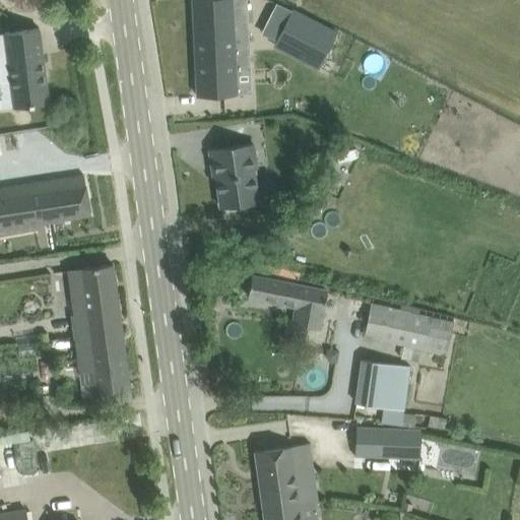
[(193,0),(198,95),(253,93),(248,0),(193,0)]
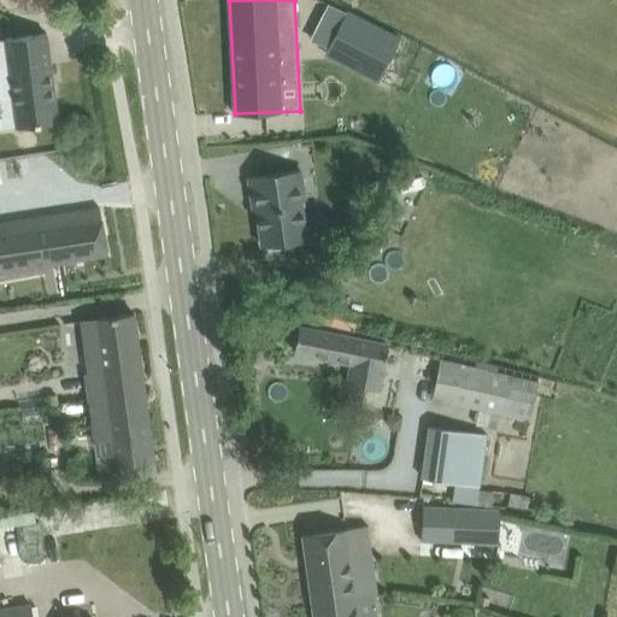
[(348,15),(346,13),(325,53),(378,80),(398,39),(348,15)]
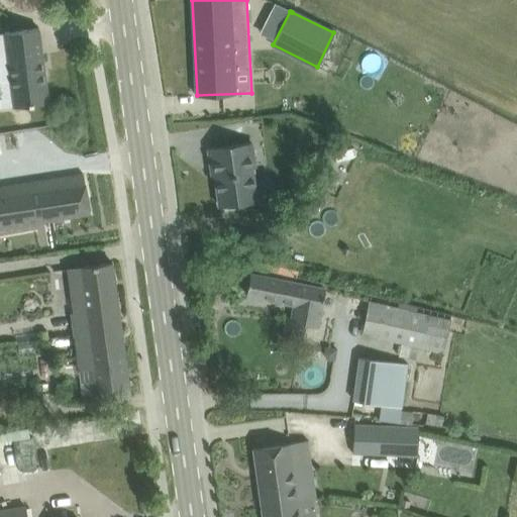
[(4,32),(0,32),(0,108),(13,107),(28,105),(48,102),(39,28),(19,30),(4,32)]
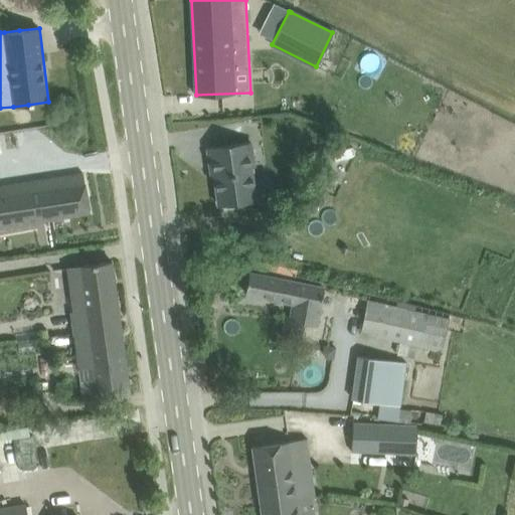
[(250,142),(207,148),(210,168),(213,167),(219,205),(223,204),(226,208),(235,207),(237,202),(255,200),(251,167),(254,166),(250,142)]
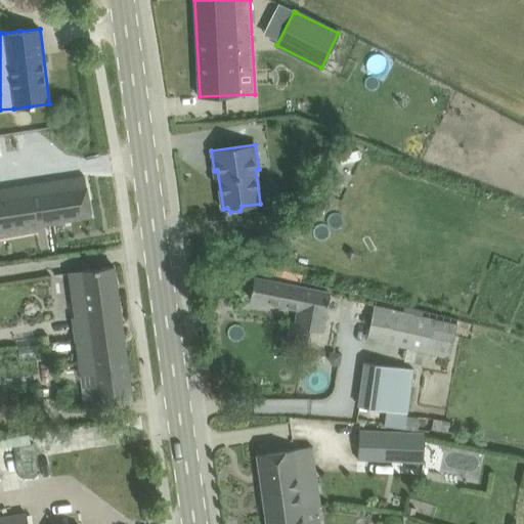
[(85,175),(64,179),(0,190),(0,232),(92,216),(85,175)]
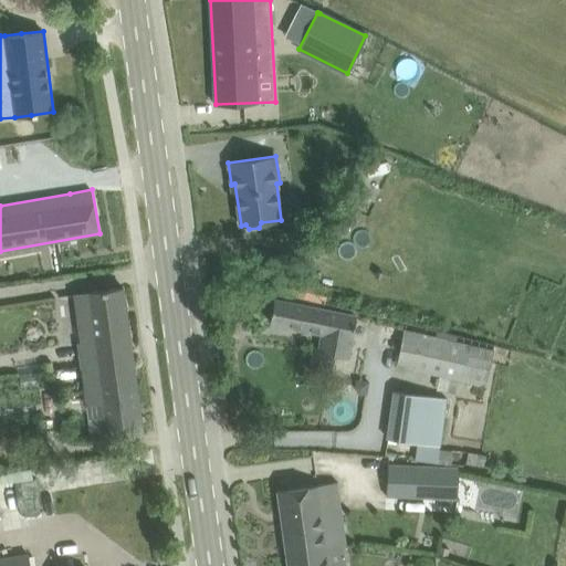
[(79,344),(82,367),(133,360),(123,287),(75,294),(83,344),(79,344)]
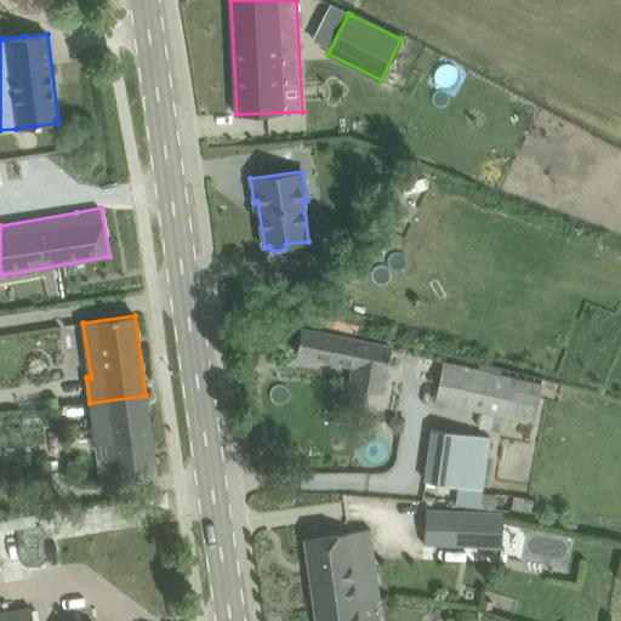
[(362,410),(365,389),(385,393),(393,345),(301,329),(297,354),(354,365),(351,383),(343,382),(339,405),(362,410)]
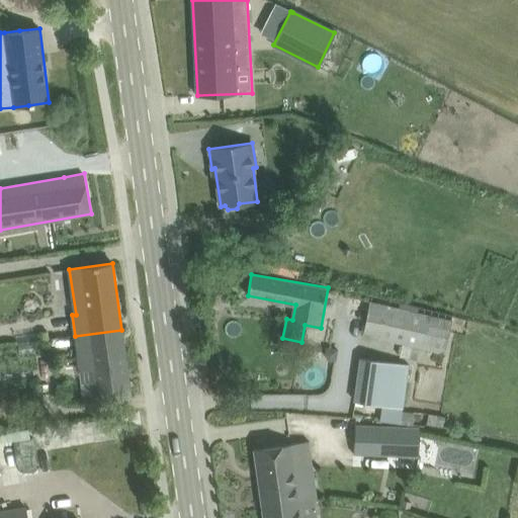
[(451,321),(426,316),(370,305),(364,336),(402,344),(399,357),(416,361),(419,349),(444,354),(451,321)]
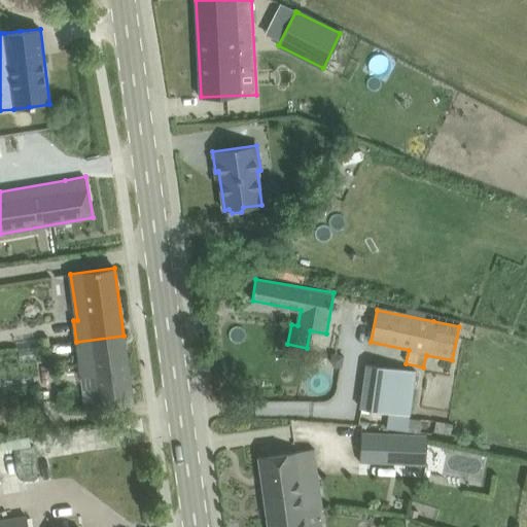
[(133,403),(124,336),(76,342),(79,372),(93,370),(96,388),(81,390),(84,410),(133,403)]
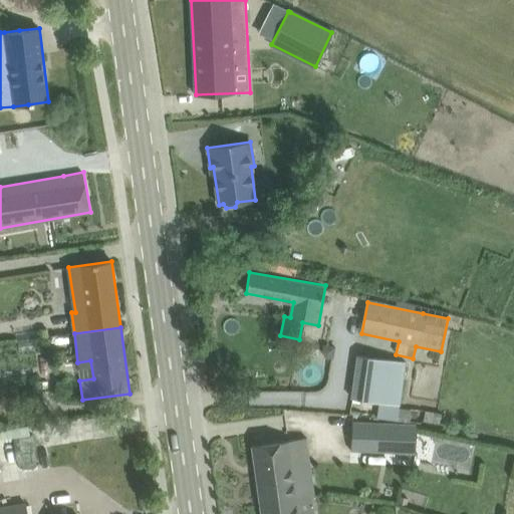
[(322,344),(321,352),(325,357),(333,358),(335,346),(322,344)]
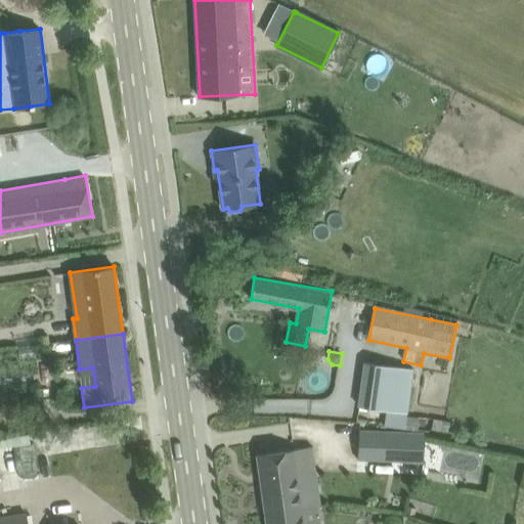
[(366,361),(358,405),(404,413),(412,370),(366,361)]
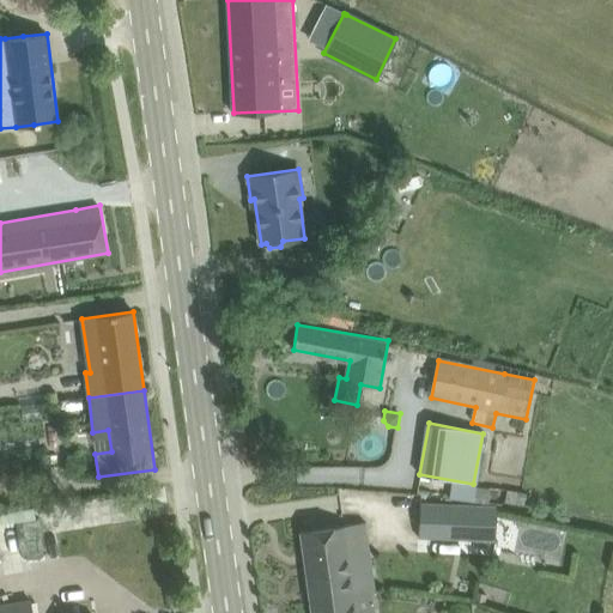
[(22,472),(5,474),(7,489),(23,486),(22,472)]
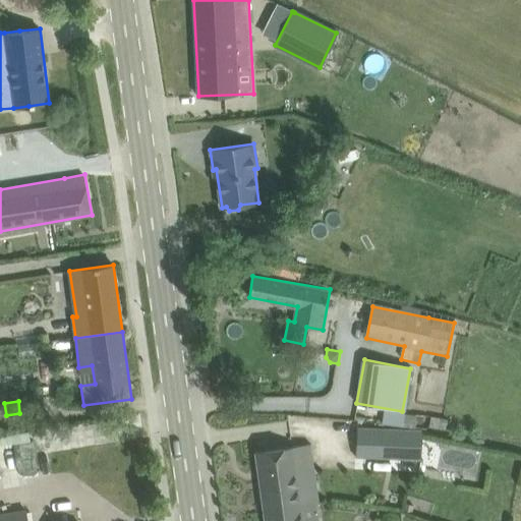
[(356,429),(355,456),(391,458),(391,455),(421,456),(422,429),(391,428),(391,430),(356,429)]
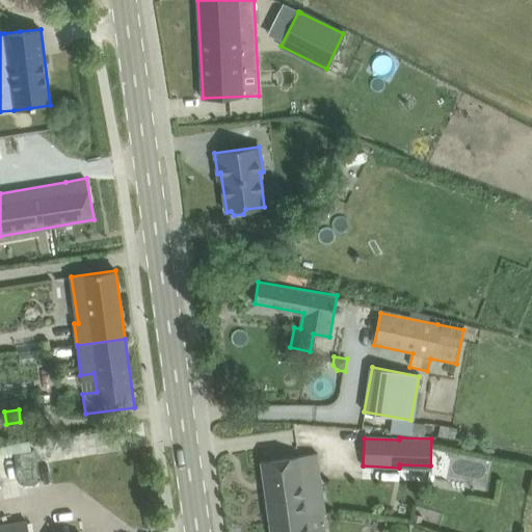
[(282,458),(261,461),(270,522),(307,516),(323,513),(307,515),(298,456),(282,458)]
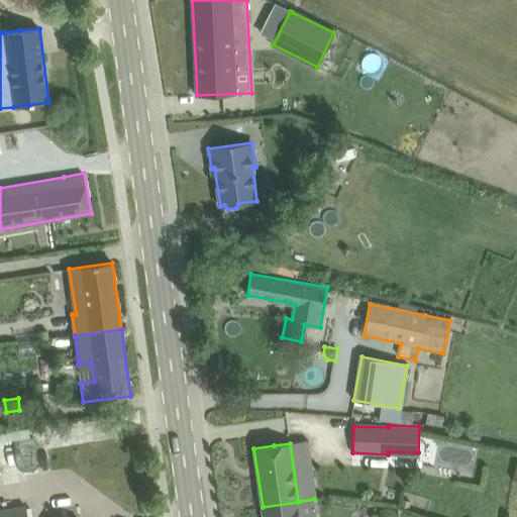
[(300,516),(298,502),(263,507),(264,516),(300,516)]
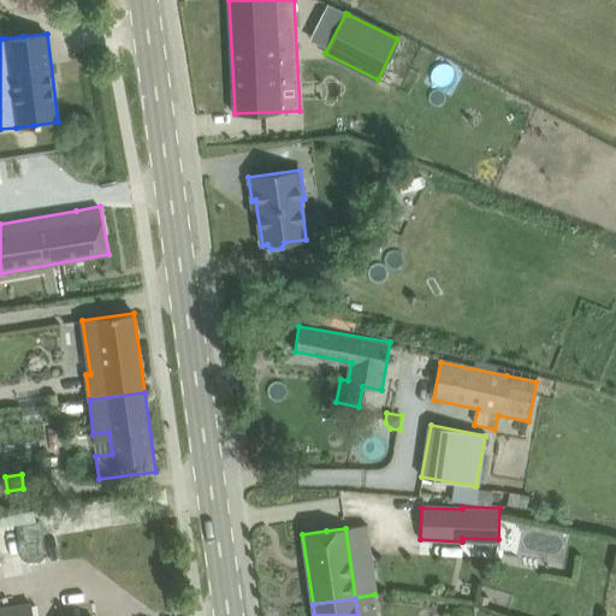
[(31,615),(31,605),(0,609),(0,615),(31,615)]
